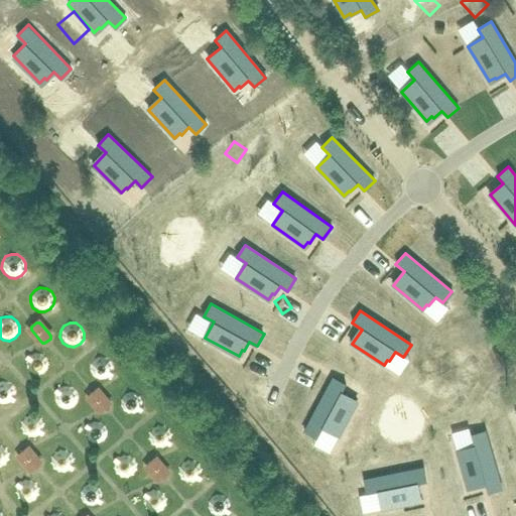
[(27,357),(26,358),(25,359),(25,365),(27,371),(32,375),(39,375),(44,372),(48,367),(48,361),(46,355),(41,352),(34,351),(28,354),(27,357)]
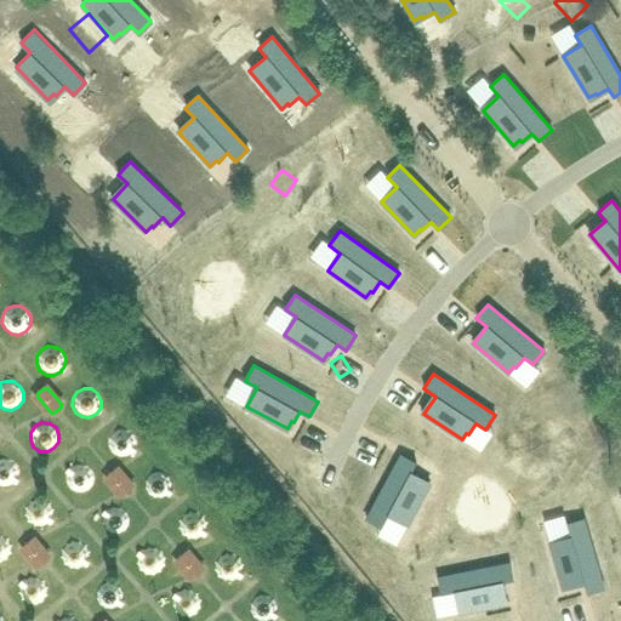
[(132,451),(134,450),(135,448),(136,440),(132,433),(126,429),(119,428),(112,432),(107,438),(107,445),(109,453),(117,457),(124,457),(131,454),(132,451)]
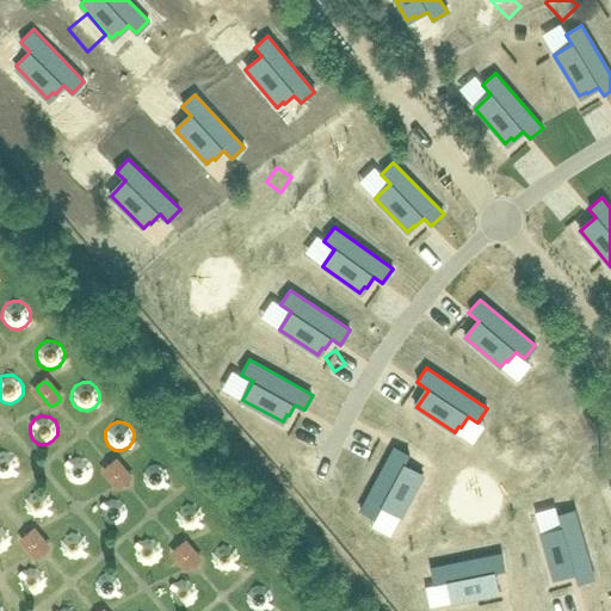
[(393,446),(360,510),(375,517),(382,506),(401,516),(421,476),(414,473),(415,470),(403,464),(408,455),(393,446)]
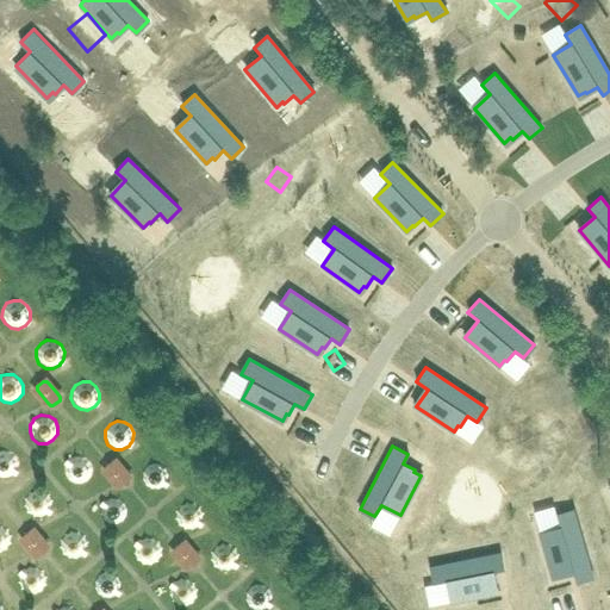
[(13,475),(14,474),(18,470),(18,461),(14,455),(8,450),(1,450),(0,450),(0,478),(6,479),(13,475)]
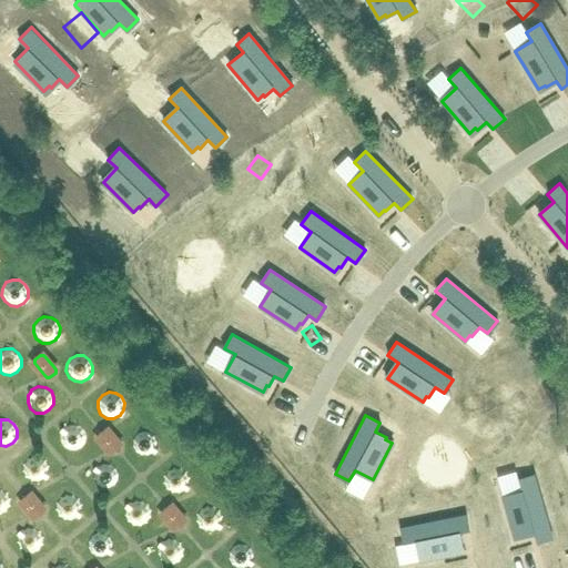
[(63,426),(62,427),(60,433),(59,439),(62,446),(68,449),(74,450),(81,447),(85,442),(85,435),(82,428),(77,424),(70,424),(63,426)]
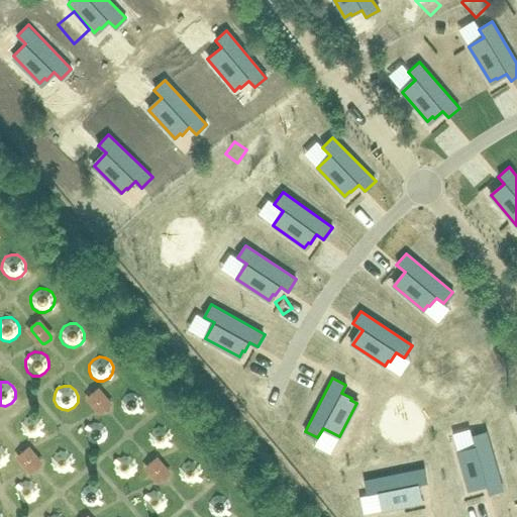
[(91,397),(90,399),(99,410),(101,412),(104,412),(110,408),(110,405),(106,401),(100,394),(99,392),(96,392),(91,397)]
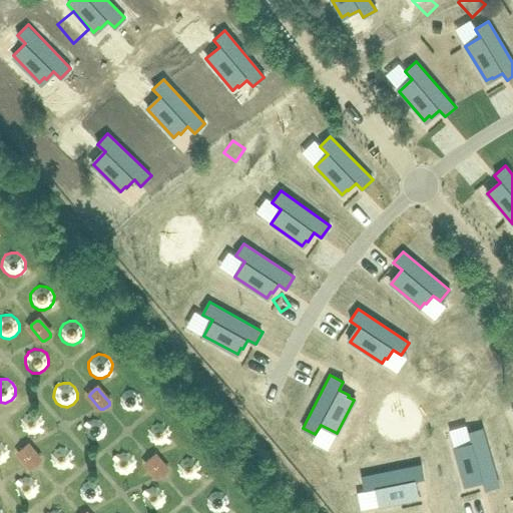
[(137,410),(141,405),(141,399),(138,393),(133,389),(127,389),(121,392),(118,397),(117,403),(120,409),(125,412),(131,413),(137,410)]
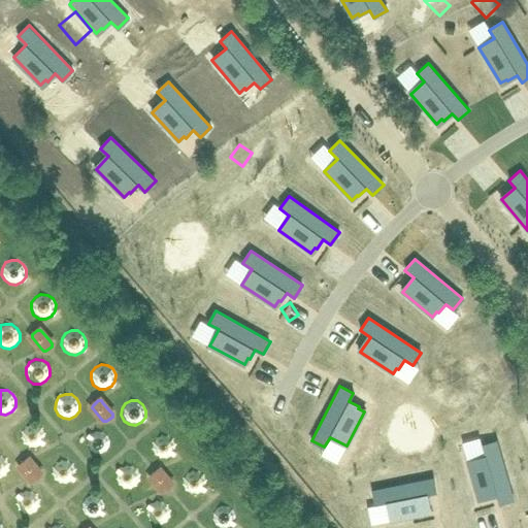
[(415,423),(400,434),(414,450),(428,438),(415,423)]
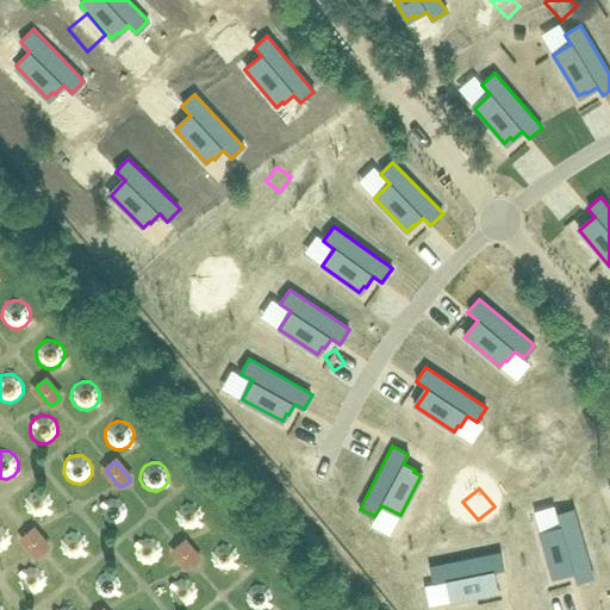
[(48,515),(49,514),(51,509),(53,502),(49,495),(43,491),(36,490),(29,493),(24,499),(24,506),(26,514),(33,518),(41,518),(48,515)]
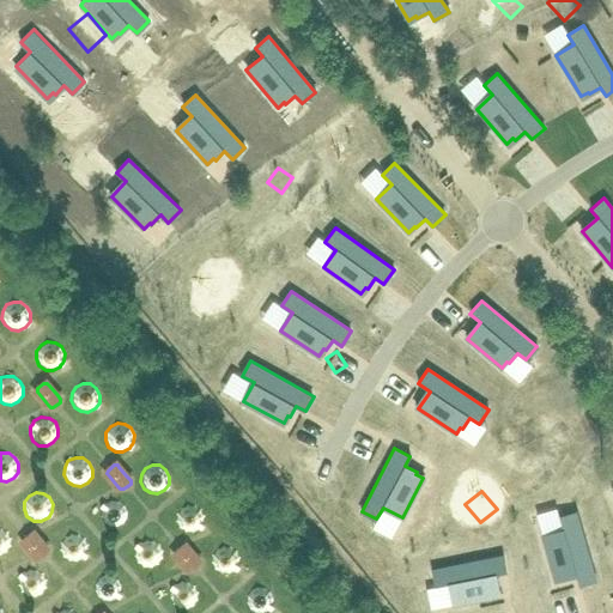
[(442,495),(423,499),(426,511),(445,507),(442,495)]
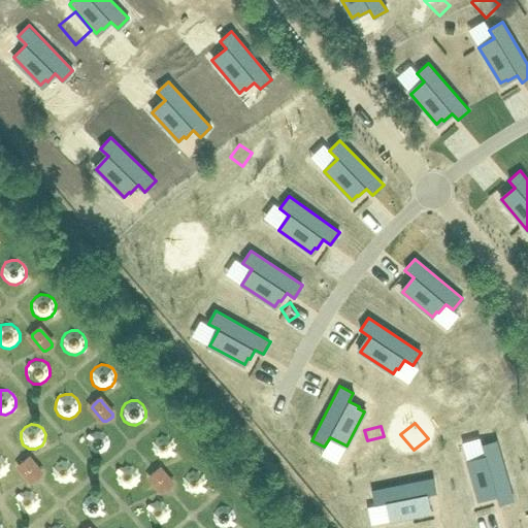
[(90,432),(89,433),(87,436),(86,437),(85,444),(88,450),(93,454),(100,454),(106,452),(109,446),(110,439),(107,433),(102,430),(95,429),(90,432)]
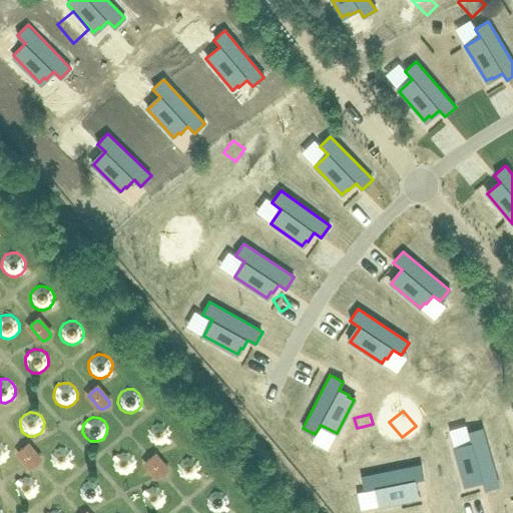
[(166,443),(167,443),(168,441),(169,439),(170,432),(167,427),(162,423),(156,422),(150,425),(146,430),(146,437),(149,442),(154,446),(160,446),(166,443)]
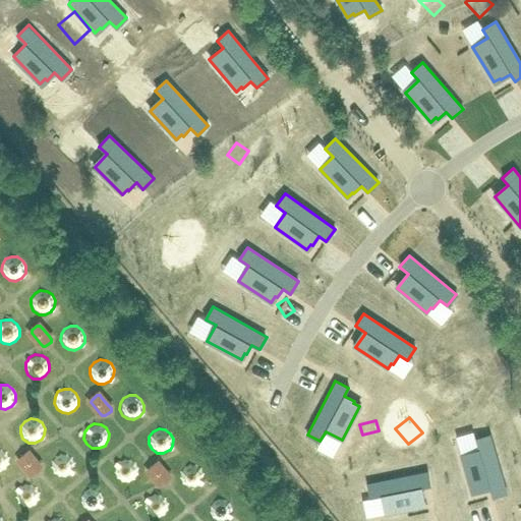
[(477,450),(460,455),(471,491),(478,489),(479,491),(489,488),(491,498),(506,493),(488,435),(474,439),(477,450)]
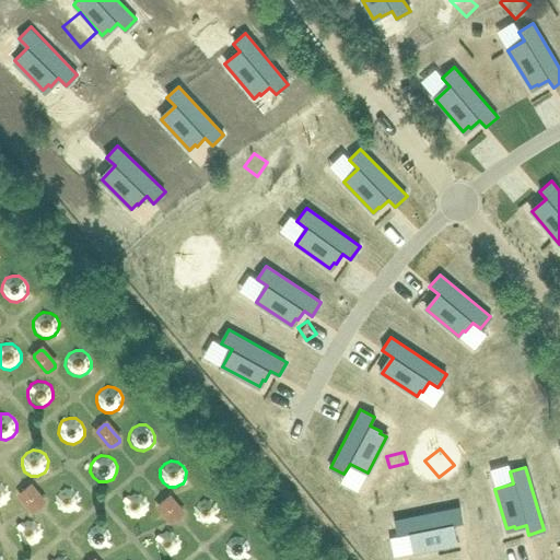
[(0,506),(6,504),(10,499),(10,491),(7,486),(1,481),(0,481),(0,506)]
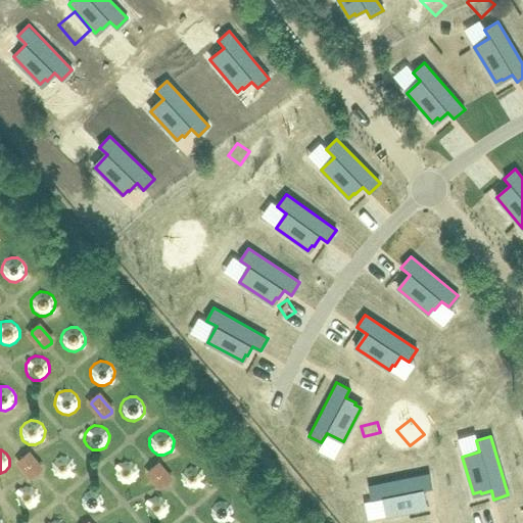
[(21,461),(20,463),(30,474),(32,476),(35,477),(40,472),(41,469),(37,465),(31,458),(30,456),(27,456),(21,461)]
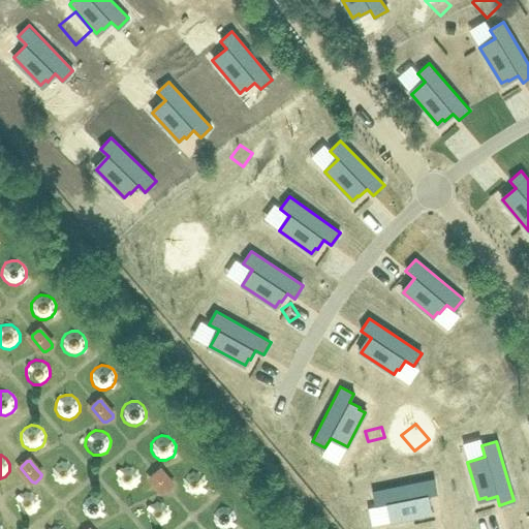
[(71,483),(74,478),(75,477),(75,471),(73,465),(67,461),(61,461),(55,463),(52,469),(51,475),(54,481),(59,485),(65,486),(71,483)]
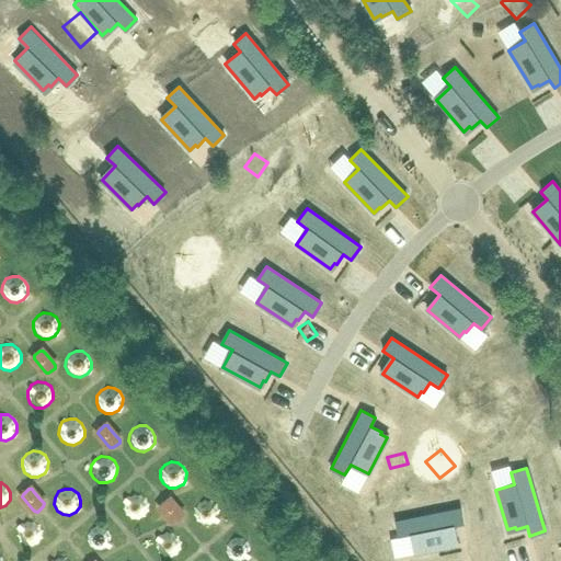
[(126,496),(126,497),(123,502),(122,508),(125,515),(130,518),(137,519),(144,516),(148,511),(148,504),(145,497),(139,493),(133,493),(126,496)]
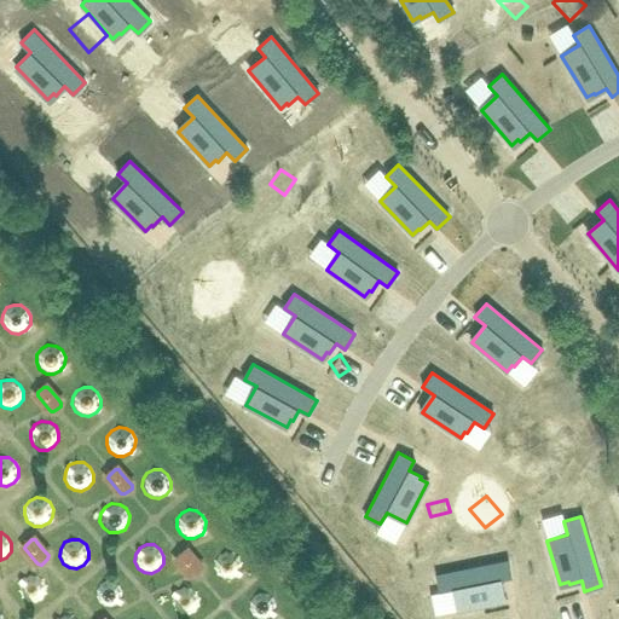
[(179,561),(191,574),(192,576),(196,577),(202,571),(202,567),(200,565),(191,554),(190,551),(186,551),(179,557),(179,561)]
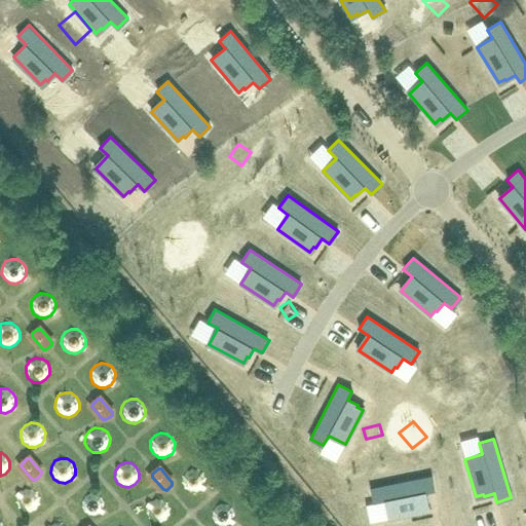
[(200,490),(201,489),(204,485),(204,479),(202,473),(196,470),(190,468),(184,472),(181,477),(180,483),(183,489),(188,492),(194,493),(200,490)]
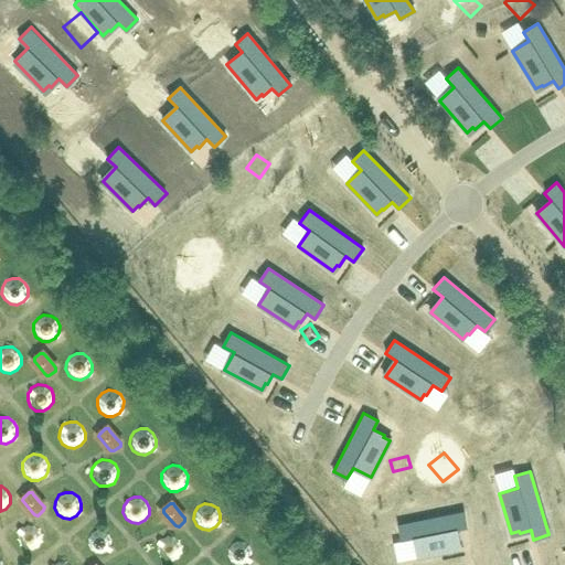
[(464,512),(398,524),(402,541),(414,537),(417,557),(459,550),(457,542),(459,542),(457,530),(467,528),(464,512)]
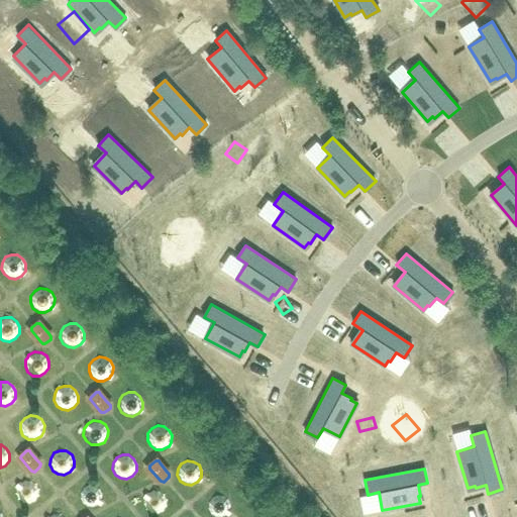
[(17,485),(16,486),(15,487),(14,494),(17,499),(22,503),(29,503),(34,501),(38,495),(39,489),(36,483),(31,480),(24,479),(18,482),(17,485)]
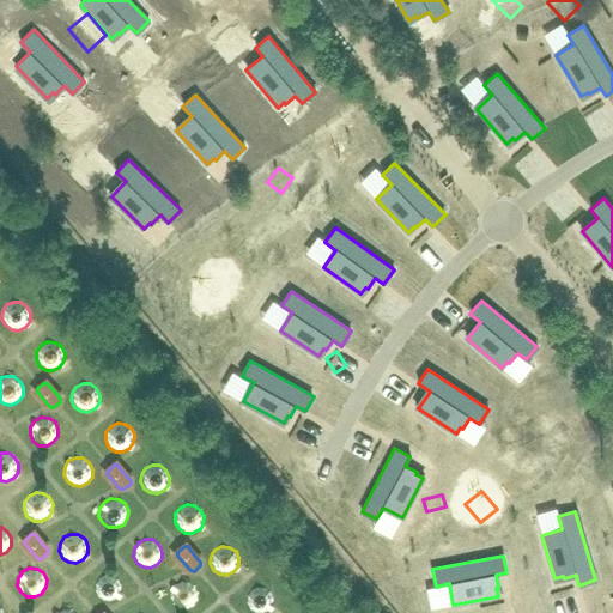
[(110,602),(117,600),(121,593),(122,586),(119,578),(113,575),(105,574),(98,577),(93,583),(93,592),(96,598),(103,602),(110,602)]
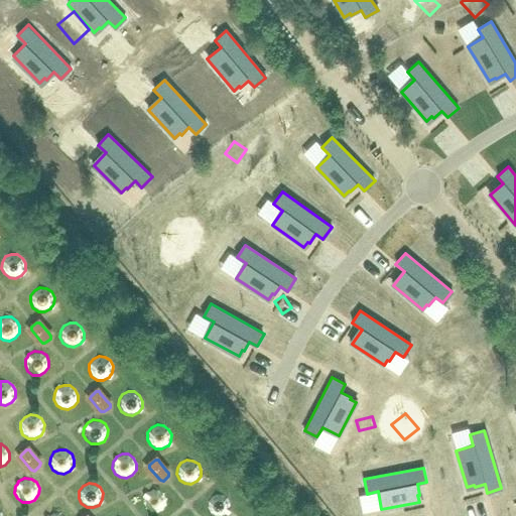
[(146,491),(145,492),(142,496),(142,503),(144,508),(150,512),(156,513),(162,510),(165,505),(166,498),(163,493),(158,489),(151,488),(146,491)]
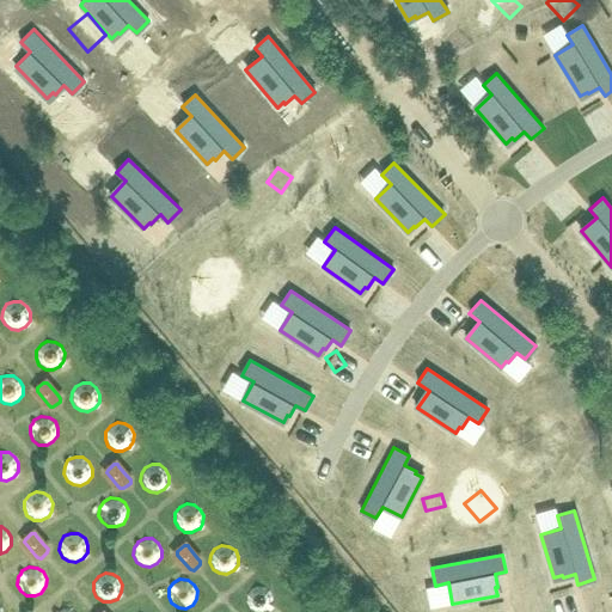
[(270,607),(271,606),(271,605),(273,597),(269,591),(263,586),(256,586),(249,588),(244,594),(244,603),(248,609),(251,611),(264,611),(268,610),(270,607)]
